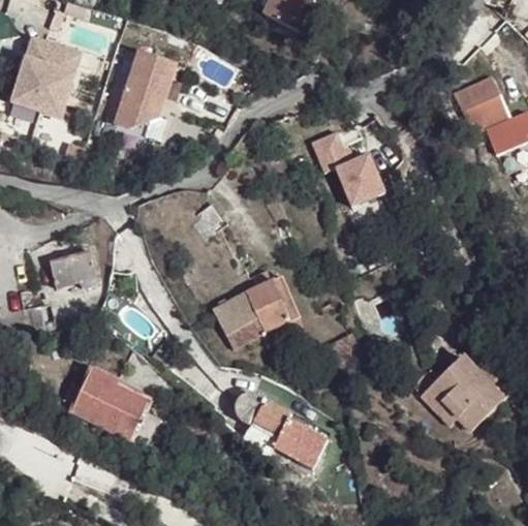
[(273,0),(267,12),(269,14),(266,22),(299,35),(302,28),(313,32),(322,14),(310,9),(314,2),(312,2),(312,0),(273,0)]
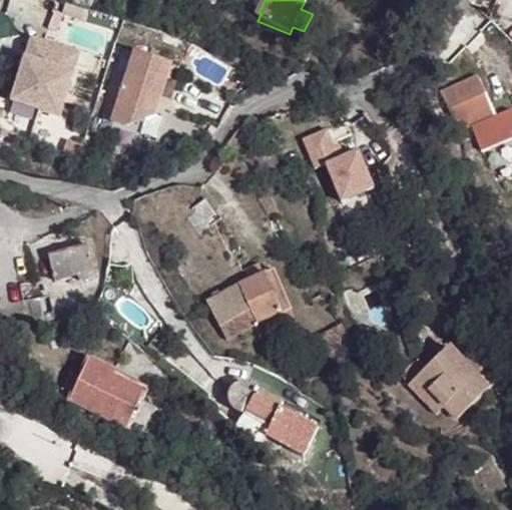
[(52,8),(46,27),(57,30),(63,12),(52,8)]
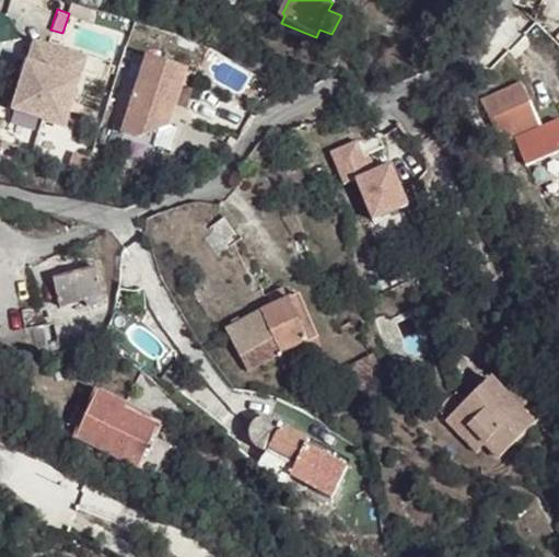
[(31,38),(9,105),(61,123),(83,55),(31,38)]
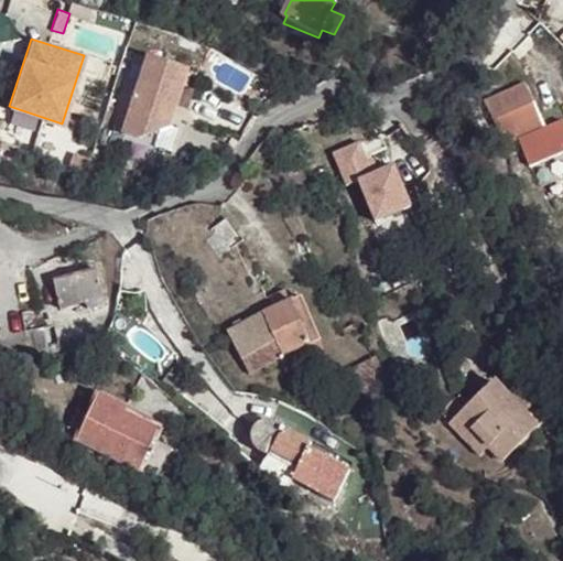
[(142,51),(138,65),(172,77),(171,83),(179,85),(185,65),(142,51)]
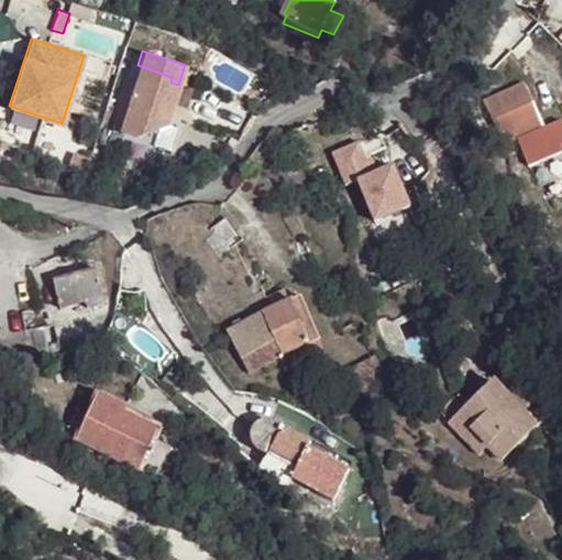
[(172,77),(138,65),(116,133),(108,130),(99,128),(95,141),(102,144),(103,145),(103,143),(155,160),(160,147),(150,144),(171,83),(172,77)]
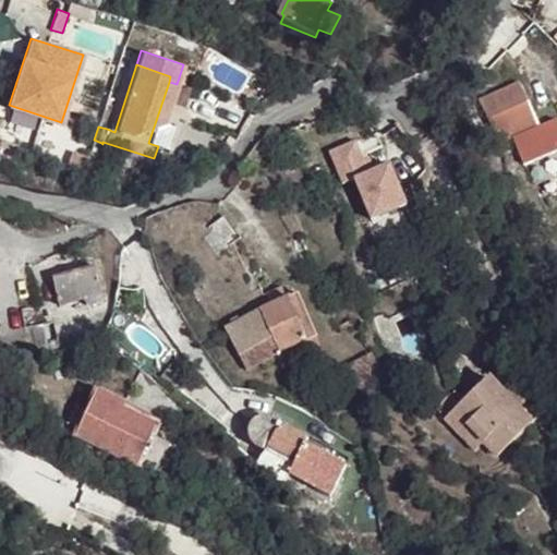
[(496,130),(508,125),(513,136),(541,123),(518,79),(480,96),(496,130)]
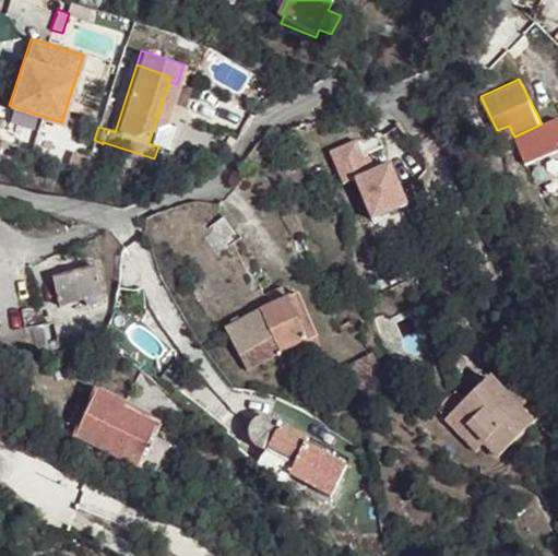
[(341,181),(353,176),(370,216),(407,201),(390,161),(368,169),(354,138),(328,150),(341,181)]
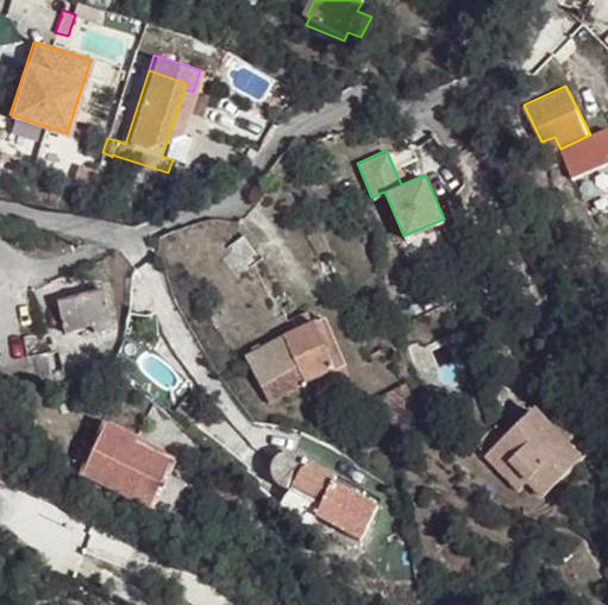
[(73,159),(67,177),(87,183),(93,166),(73,159)]
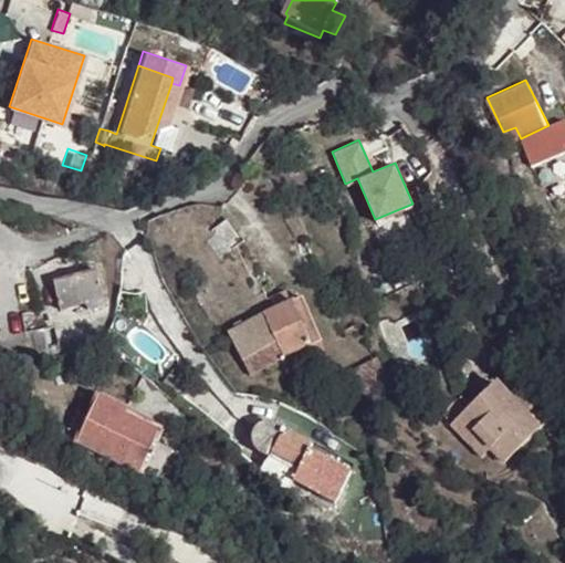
[(231,219),(205,237),(219,256),(243,239),(231,219)]
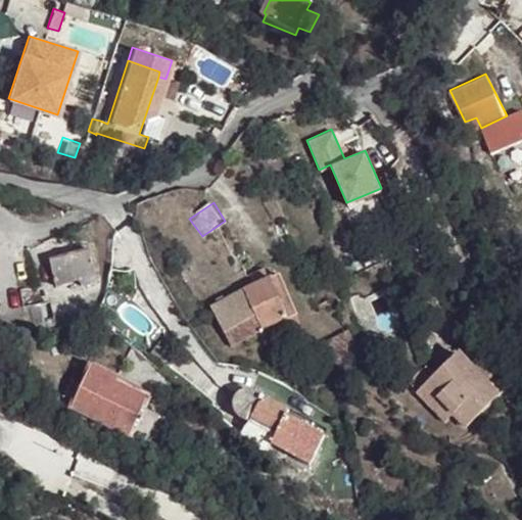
[(88,247),(49,258),(55,282),(79,277),(81,283),(97,279),(88,247)]
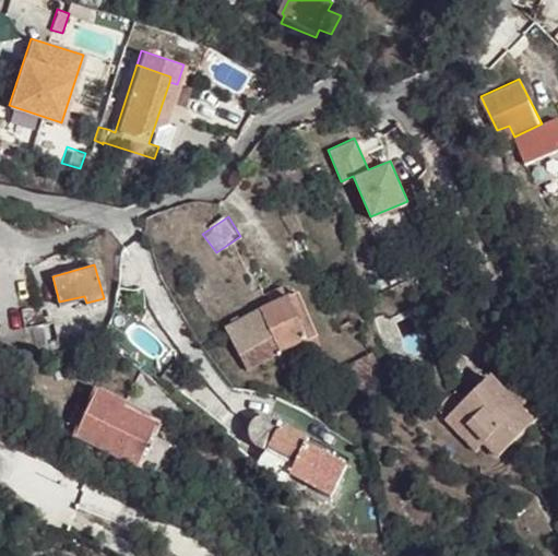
[(272,302),(288,294),(282,282),(266,290),(272,302)]
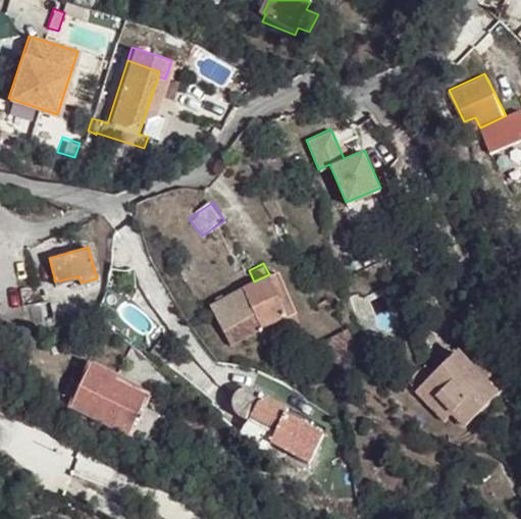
[(232,277),(238,290),(243,287),(254,281),(249,270),(232,277)]
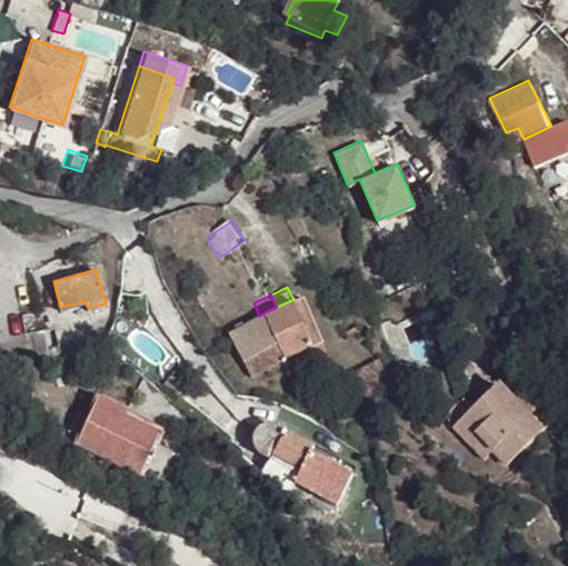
[(265,313),(284,354),(291,350),(304,376),(332,363),(304,296),(294,299),(277,307),(265,313)]
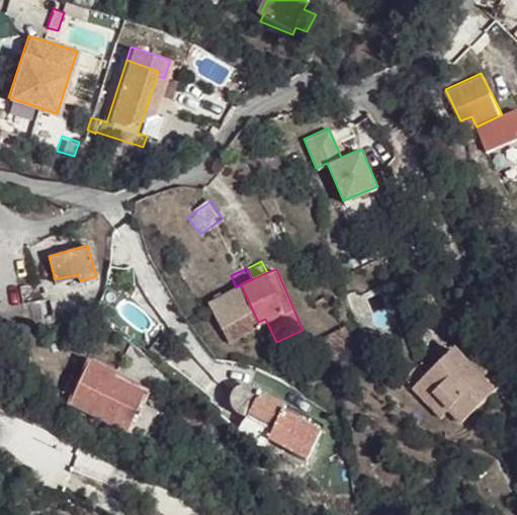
[(229,341),(258,322),(241,284),(236,287),(212,305),(229,341)]
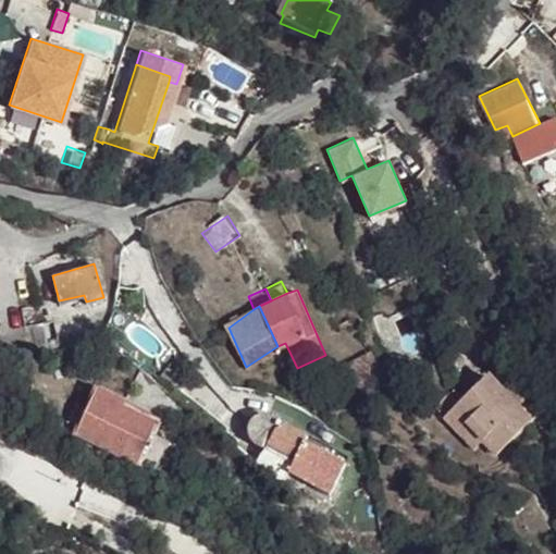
[(28,325),(36,353),(56,344),(50,320),(28,325)]
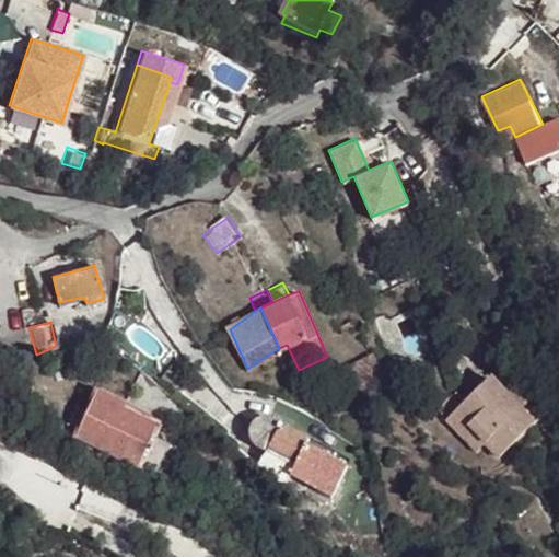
[(365,402),(395,390),(381,348),(350,359),(365,402)]
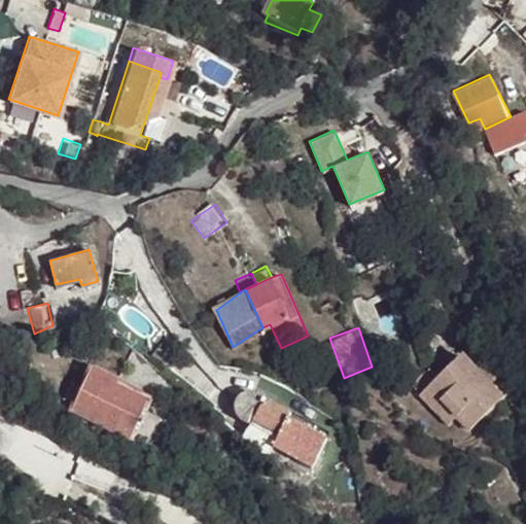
[(479,367),(464,353),(429,388),(457,418),(469,431),(504,397),(494,385),(497,380),(483,363),(479,367)]
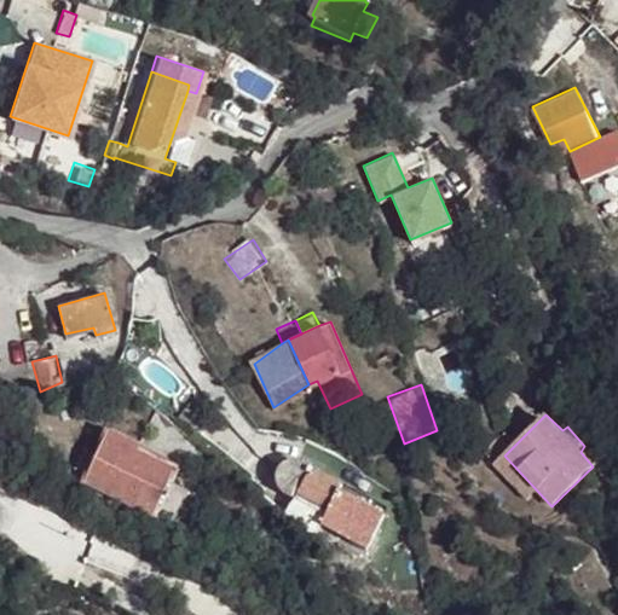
[(173,481),(178,470),(152,457),(151,459),(136,451),(140,446),(107,430),(97,451),(94,457),(167,493),(173,481)]
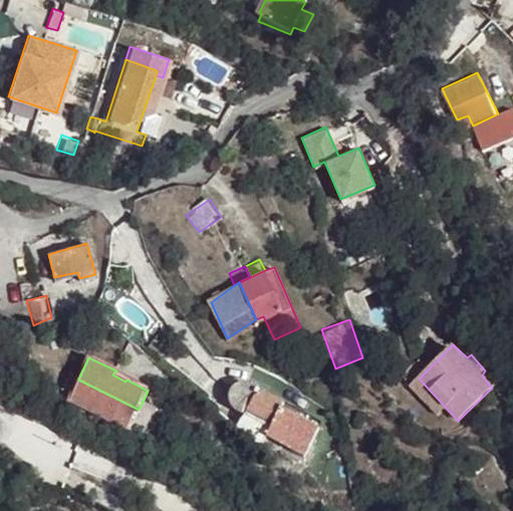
[(240,409),(258,386),(251,380),(248,378),(245,378),(242,377),(239,378),(236,379),(233,381),(231,384),(230,387),(228,390),(228,393),(229,396),(230,399),(231,402),(233,404),(238,408),(240,409)]
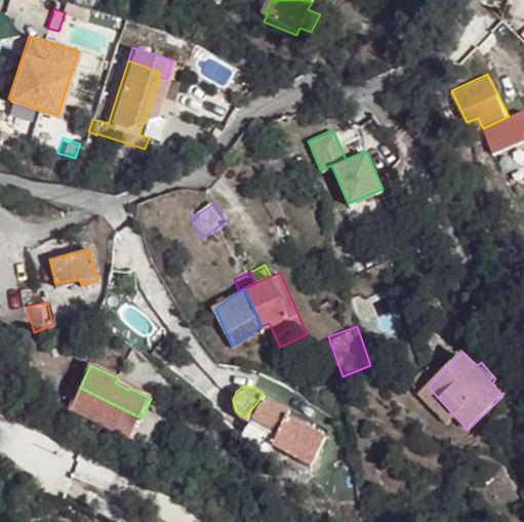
[(449,424),(455,416),(428,387),(420,393),(449,424)]
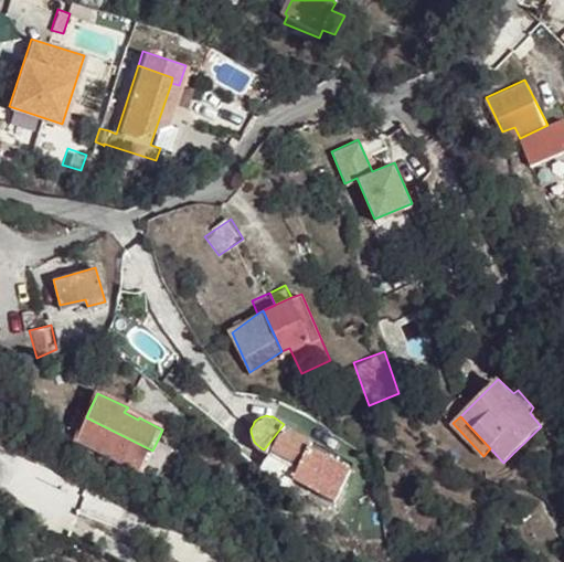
[(141,473),(152,451),(86,417),(77,433),(75,438),(141,473)]
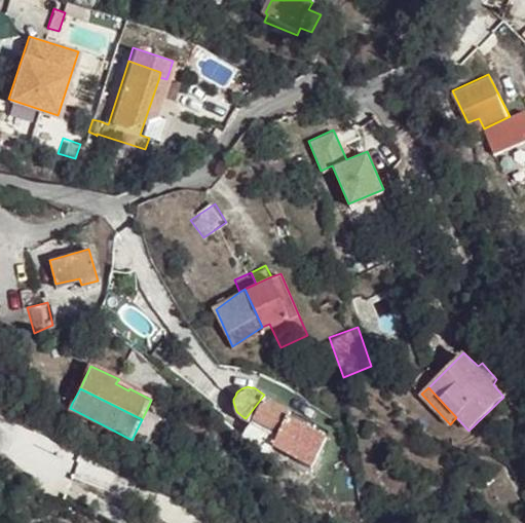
[(301,469),(322,443),(290,419),(292,415),(264,395),(246,418),(271,438),(267,443),(301,469)]
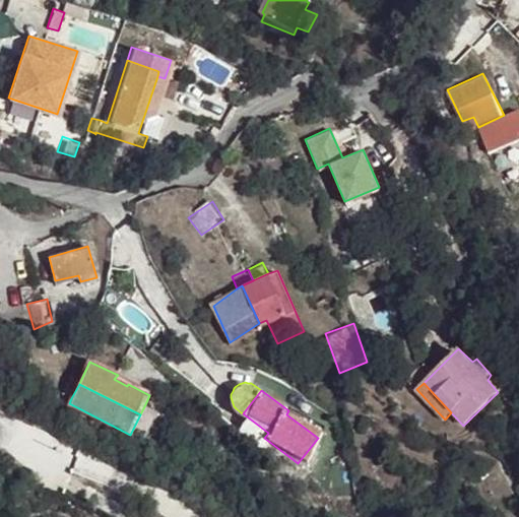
[(161,413),(145,404),(140,414),(156,423),(161,413)]
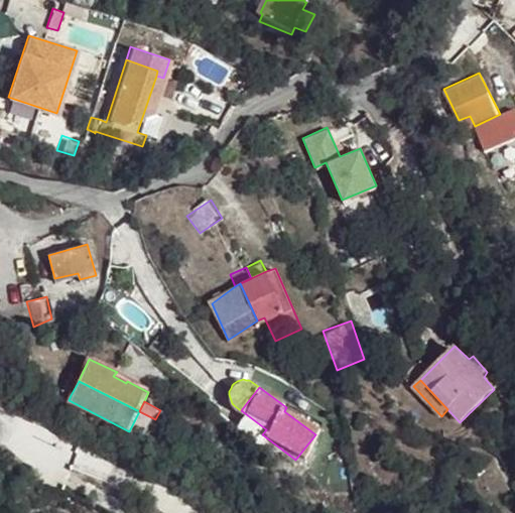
[(241,410),(239,409),(228,424),(255,444),(262,434),(266,429),(241,410)]
